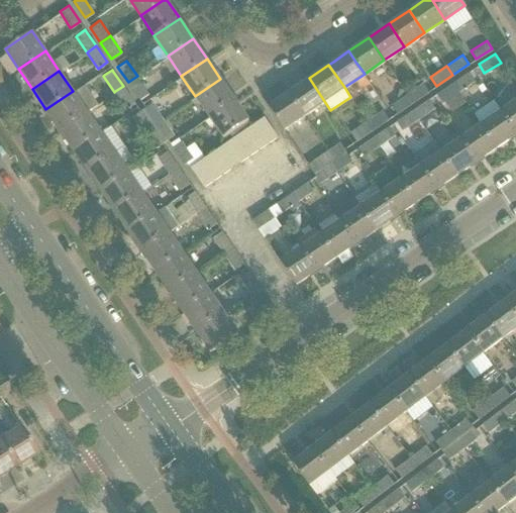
[(469,71),(452,82),(458,92),(475,81),(469,71)]
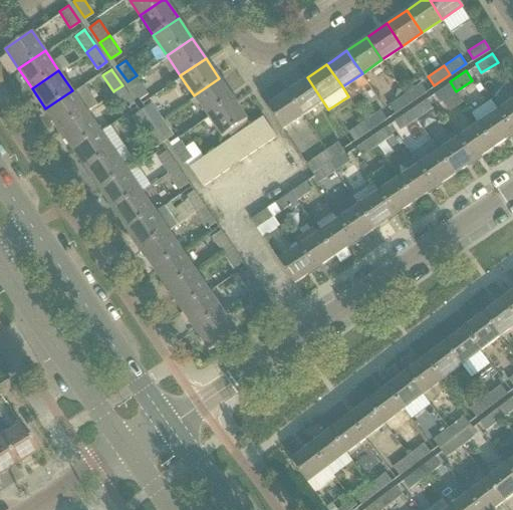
[(137,75),(127,81),(141,101),(151,95),(137,75)]
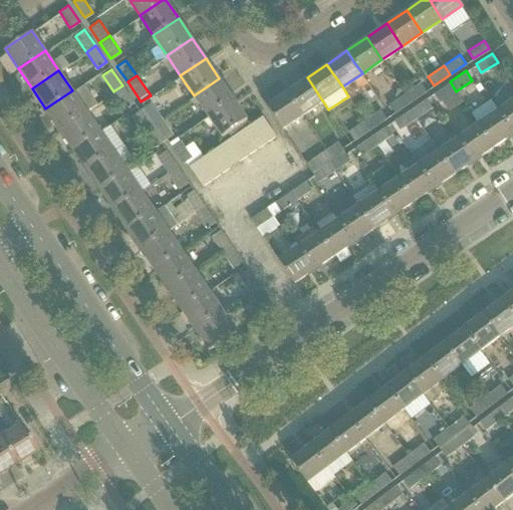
[(307,77),(287,91),(302,113),(322,100),(307,77)]
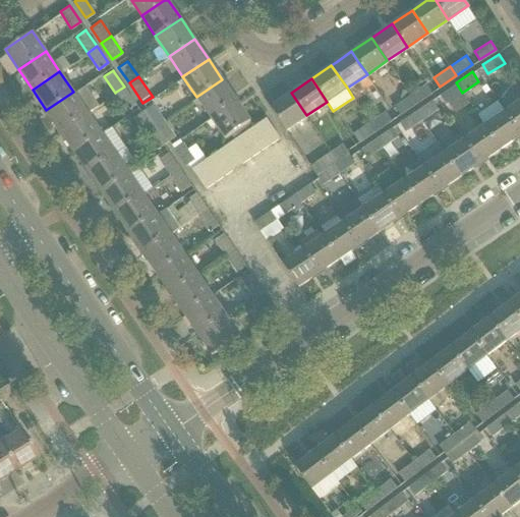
[(196,97),(210,116),(235,99),(222,79),(196,97)]
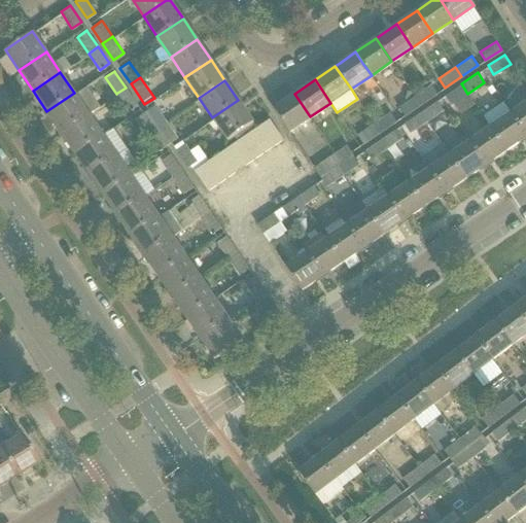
[(431,82),(414,95),(421,104),(437,93),(431,82)]
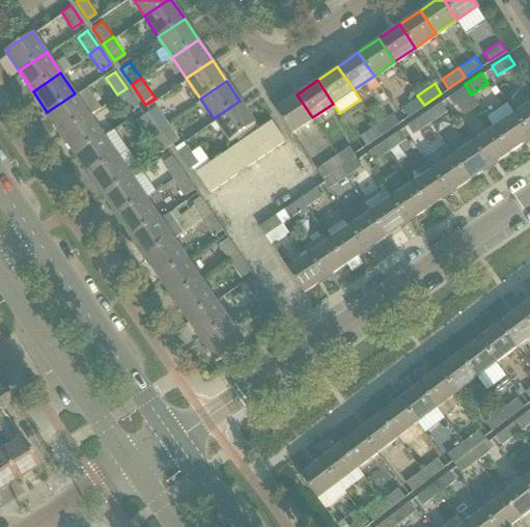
[(471,94),(465,84),(448,95),(454,105),(471,94)]
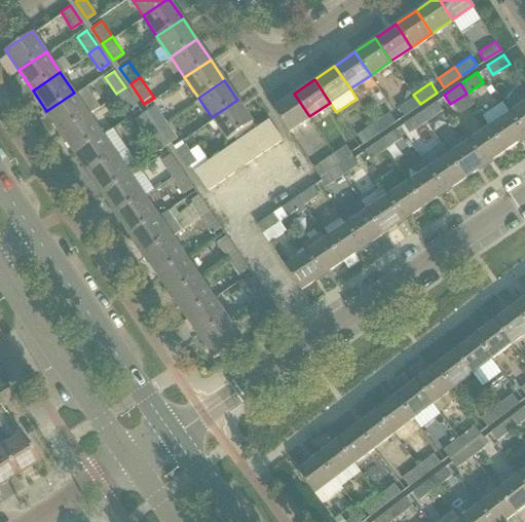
[(117,92),(116,94),(127,110),(128,109),(137,104),(125,87),(117,92)]
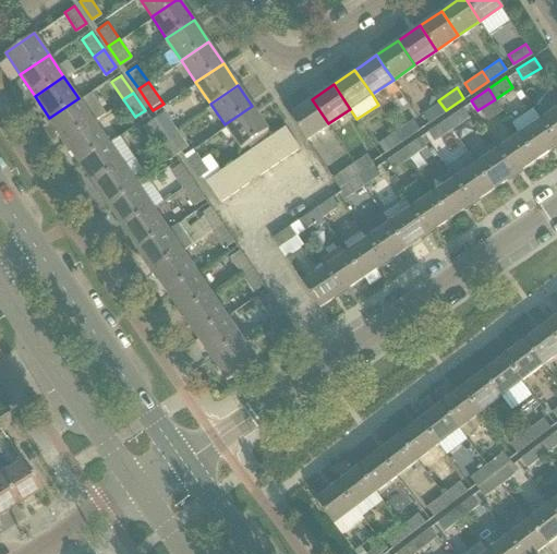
[(49,118),(64,140),(93,120),(79,98),(49,118)]
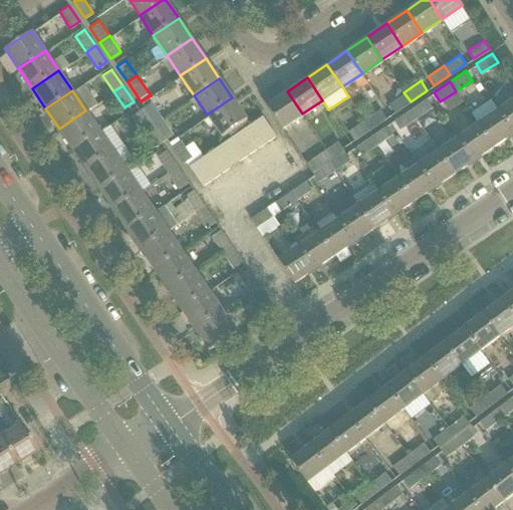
[(302,113),(287,91),(267,105),(282,128),(302,113)]
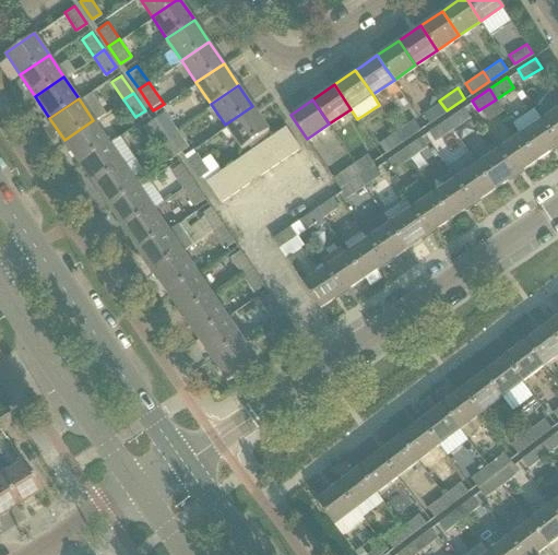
[(447,110),(439,101),(422,113),(429,122),(447,110)]
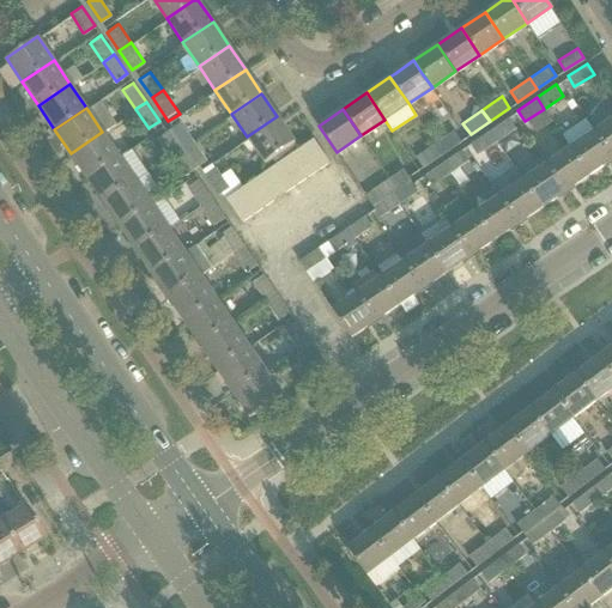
[(247,138),(242,141),(247,149),(253,145),(264,162),(273,154),(294,141),(277,116),(247,137),(247,138)]
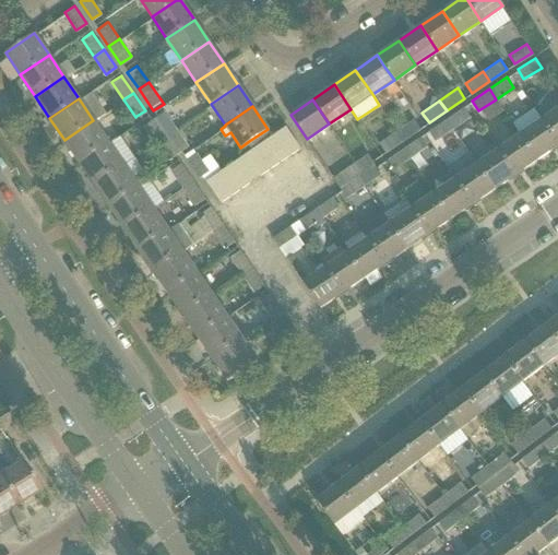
[(463,106),(446,118),(452,129),(471,117),(463,106)]
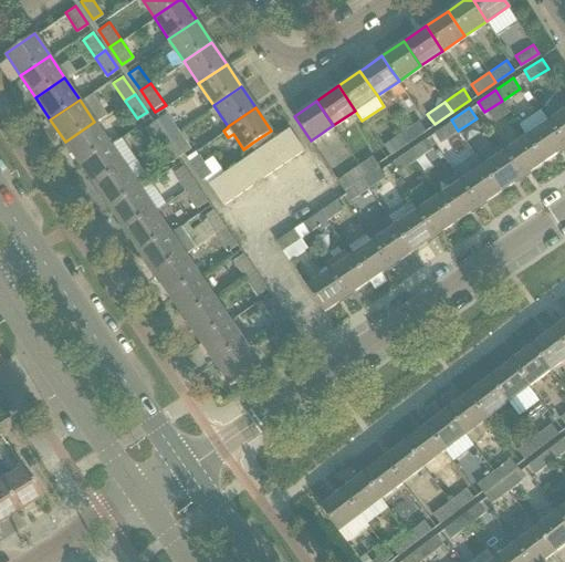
[(539,107),(518,123),(526,136),(543,160),(564,145),(548,121),(539,107)]
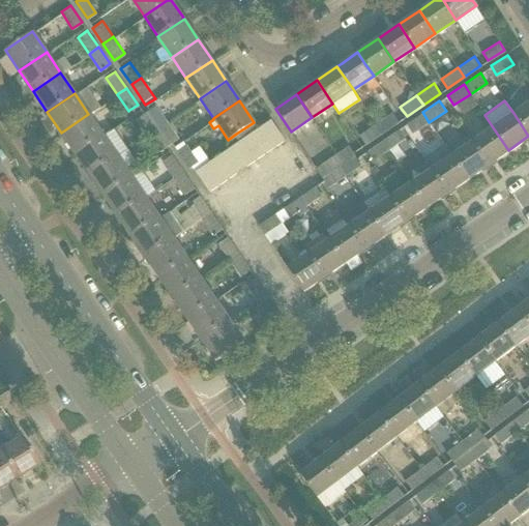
[(528,101),(513,113),(528,136),(528,101)]
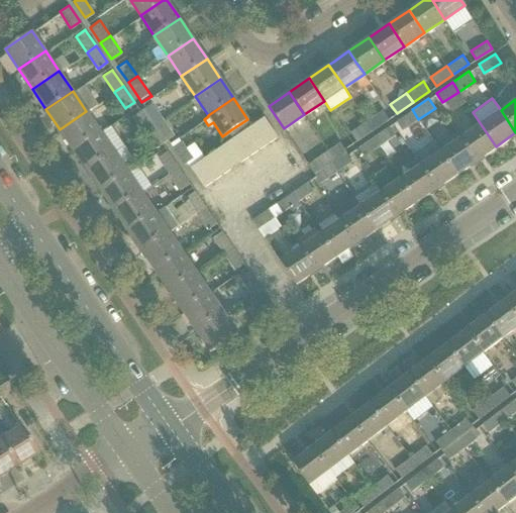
[(144,106),(141,108),(152,124),(162,117),(151,102),(144,106)]
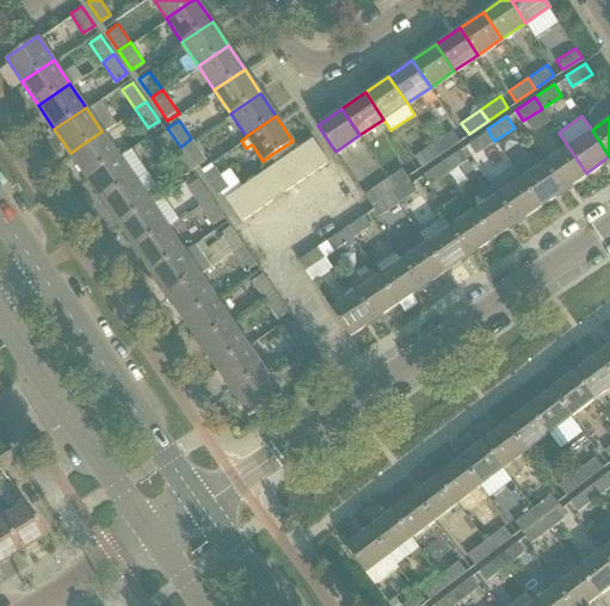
[(165,130),(156,135),(170,154),(180,147),(167,128),(165,130)]
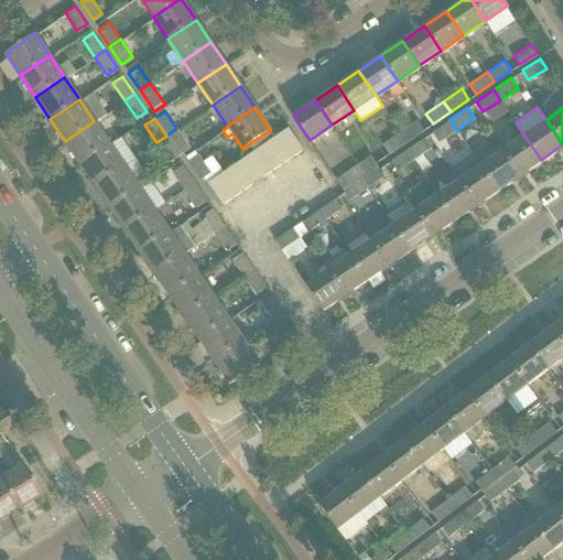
[(417,119),(400,131),(407,140),(423,129),(417,119)]
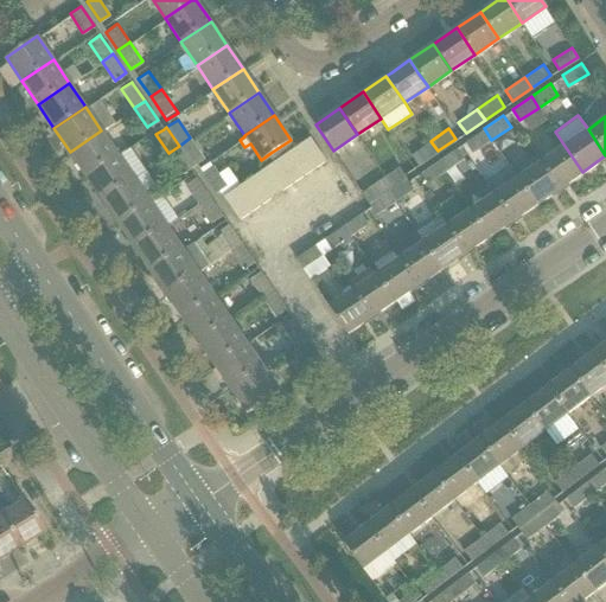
[(491,140),(484,128),(465,141),(472,152),(491,140)]
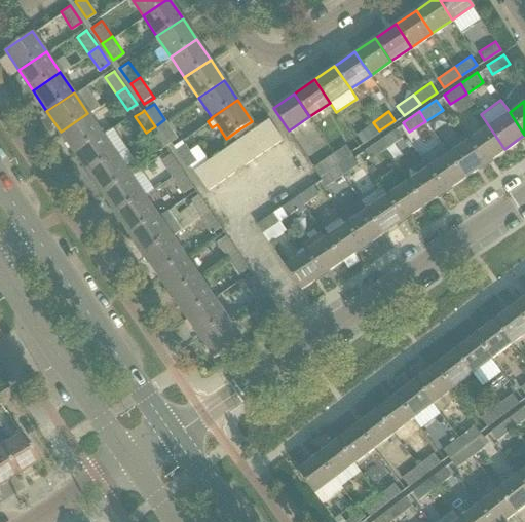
[(61,132),(74,152),(102,134),(87,113),(61,132)]
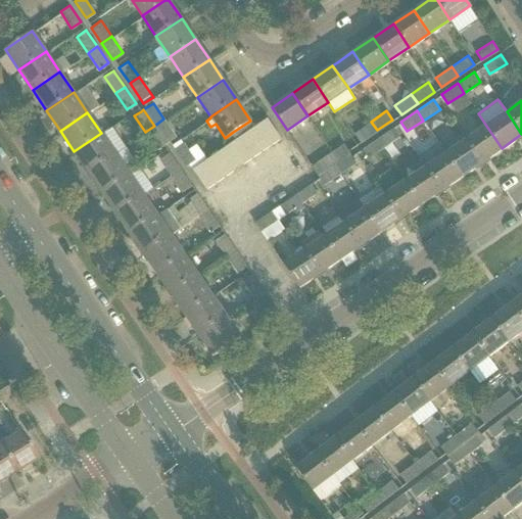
[(267,116),(257,124),(271,143),(280,137),(267,116)]
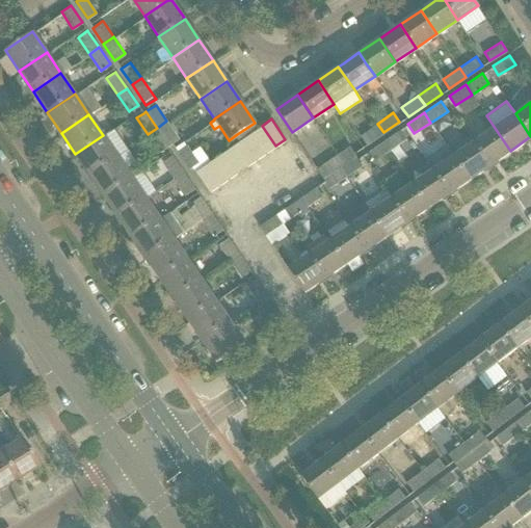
[(166,121),(157,128),(168,146),(171,143),(179,139),(166,121)]
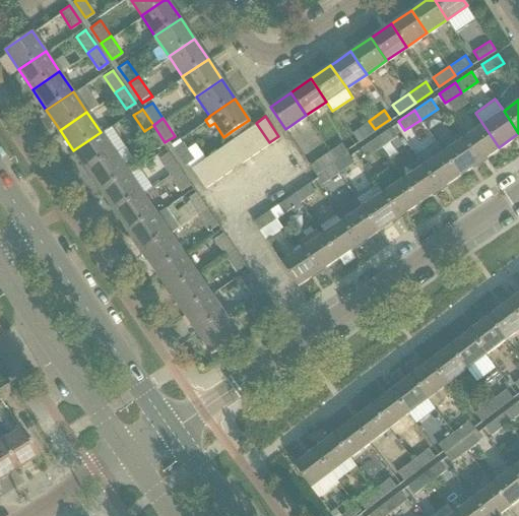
[(369,121),(352,132),(359,140),(375,129),(369,121)]
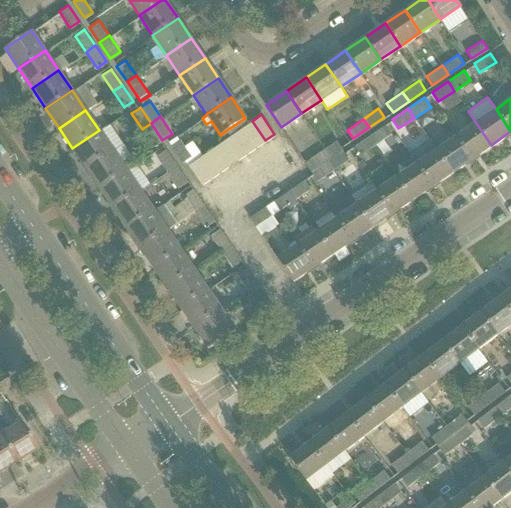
[(252,121),(243,127),(256,146),(265,140),(252,121)]
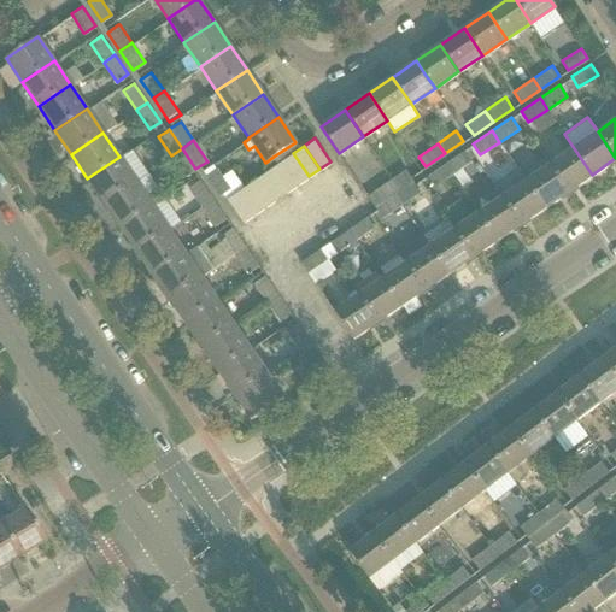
[(119,157),(87,178),(104,202),(136,180),(147,172),(132,148),(119,157)]
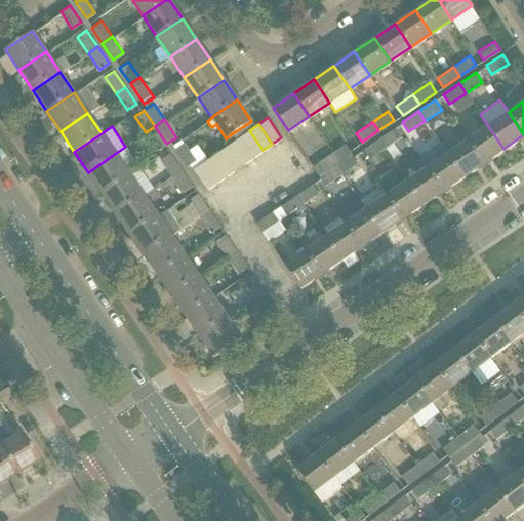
[(155,126),(146,132),(157,150),(164,145),(166,144),(155,126)]
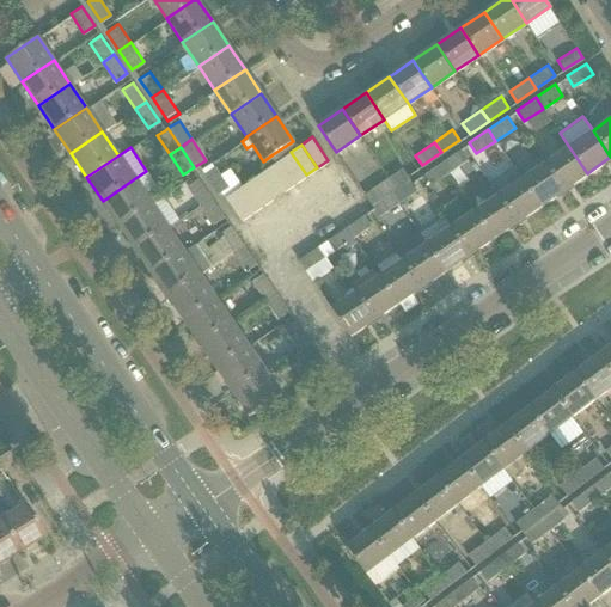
[(569,147),(545,163),(563,189),(587,173),(569,147)]
